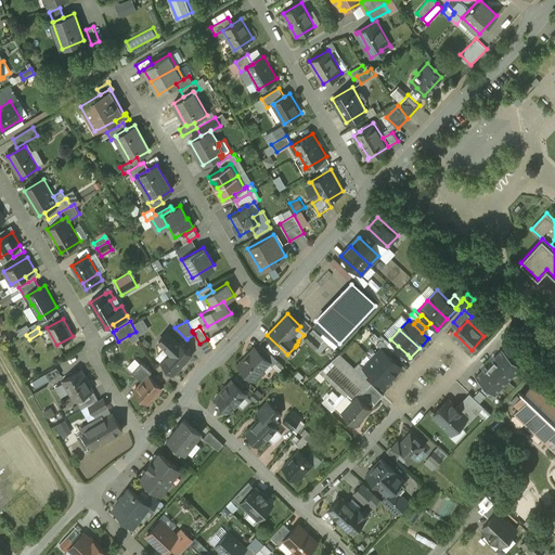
[(136,332),(129,335),(133,343),(140,338),(136,332)]
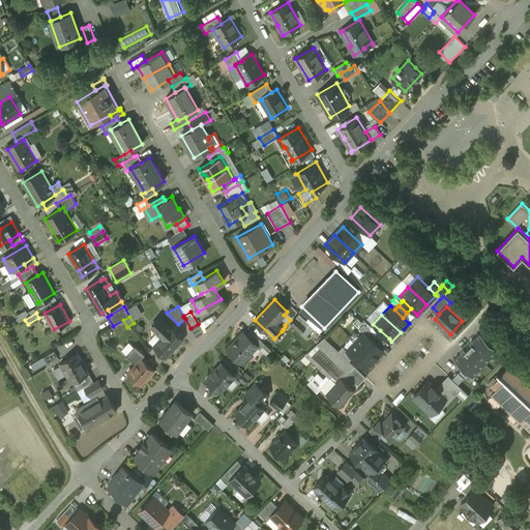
[(171,327),(159,317),(151,326),(162,335),(153,346),(166,357),(183,339),(171,327)]
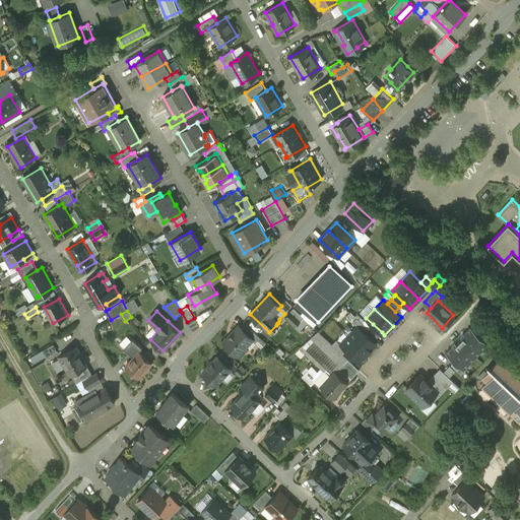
[(301,320),(290,311),(284,317),(296,326),(301,320)]
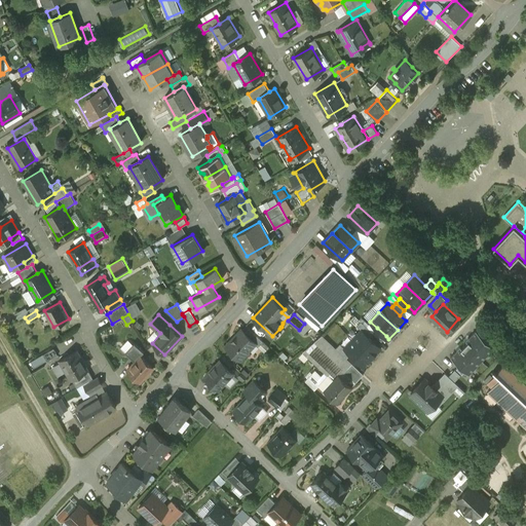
[(386,336),(377,328),(373,332),(381,340),(386,336)]
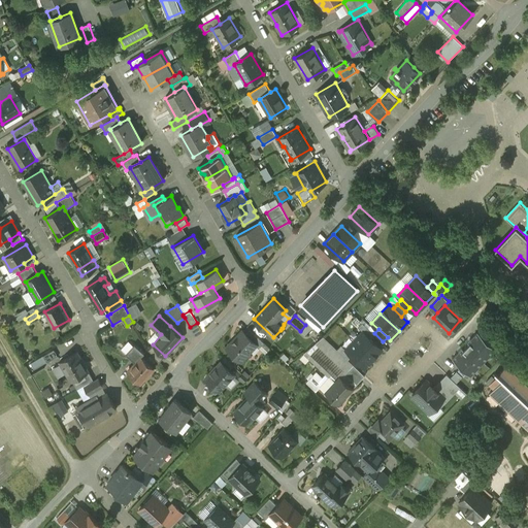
[(242,331),(227,348),(240,361),(243,357),(251,357),(251,350),(256,344),(257,343),(254,341),(242,331)]
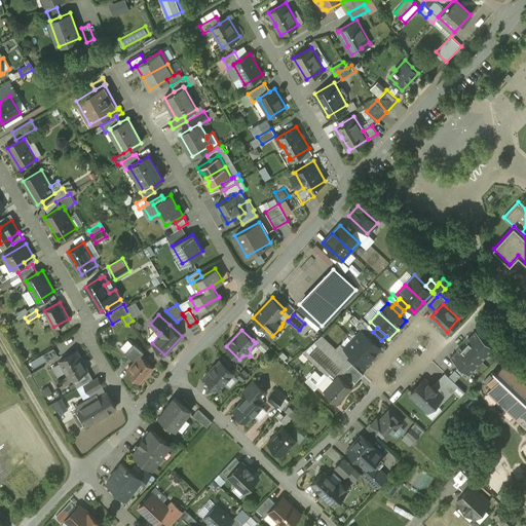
[(362,330),(353,339),(372,357),(380,348),(362,330)]
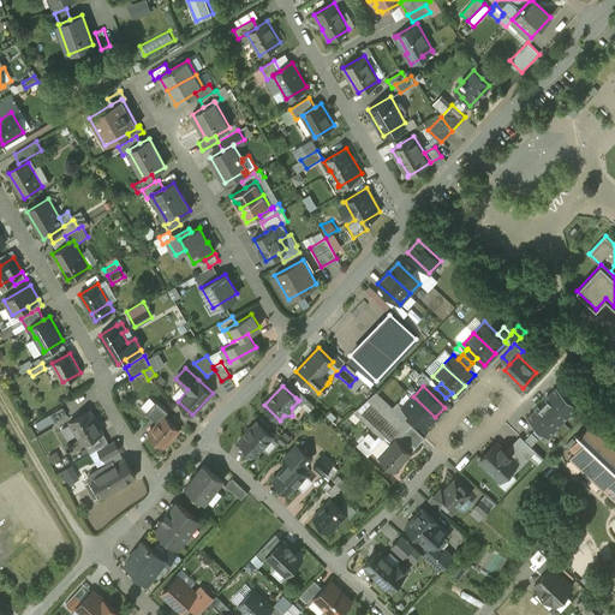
[(547,400),(543,404),(563,422),(578,406),(573,401),(577,398),(569,392),(567,395),(556,386),(544,398),(547,400)]
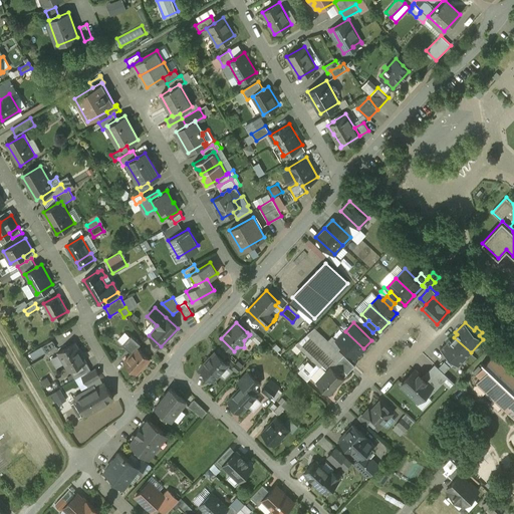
[(257,333),(251,327),(247,332),(250,334),(249,335),(252,338),(257,333)]
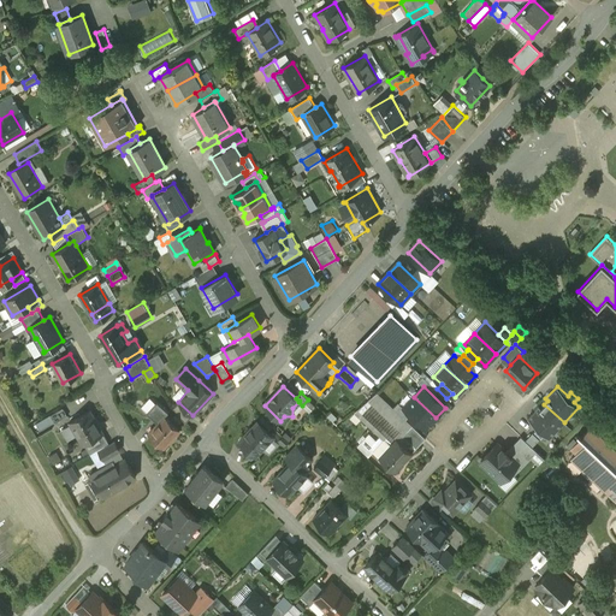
[(436,418),(414,397),(403,408),(426,428),(436,418)]
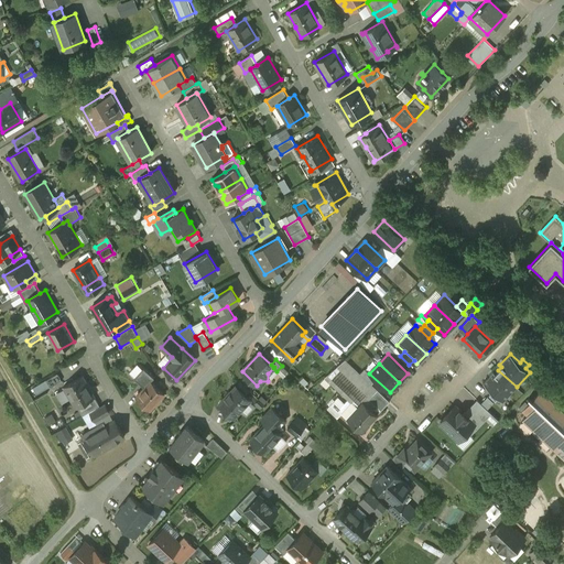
[(154,377),(143,367),(143,368),(144,369),(137,378),(134,377),(134,378),(144,387),(136,397),(150,409),(164,393),(151,380),(154,377)]
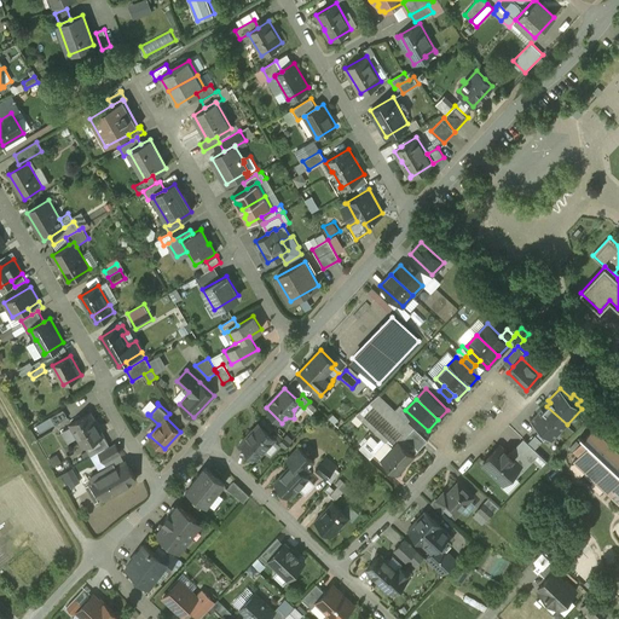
[(194,417),(179,404),(174,410),(186,424),(194,417)]
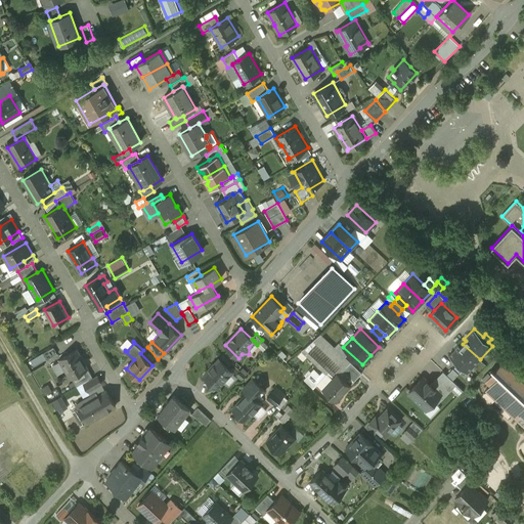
[(480,359),(463,344),(461,346),(459,345),(448,355),(457,363),(454,366),(461,372),(463,368),(468,373),(480,359)]
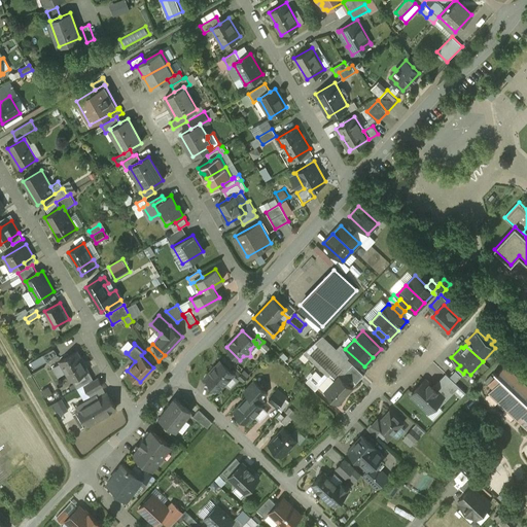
[(54,348),(43,355),(47,361),(58,355),(54,348)]
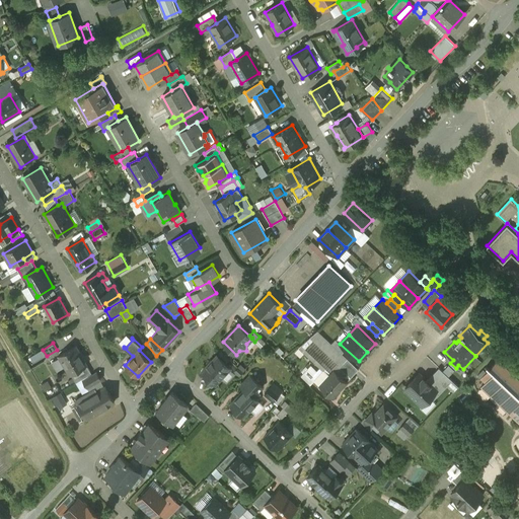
[(75,346),(59,355),(59,356),(60,356),(66,366),(70,374),(71,374),(87,365),(86,364),(80,354),(75,346)]
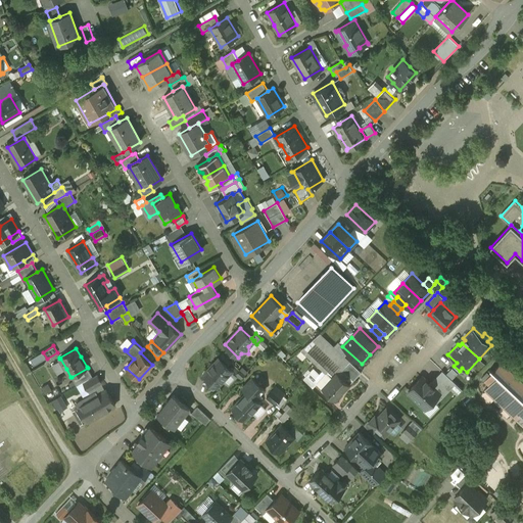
[(219,358),(203,374),(209,380),(208,384),(212,388),(217,386),(232,371),(219,358)]
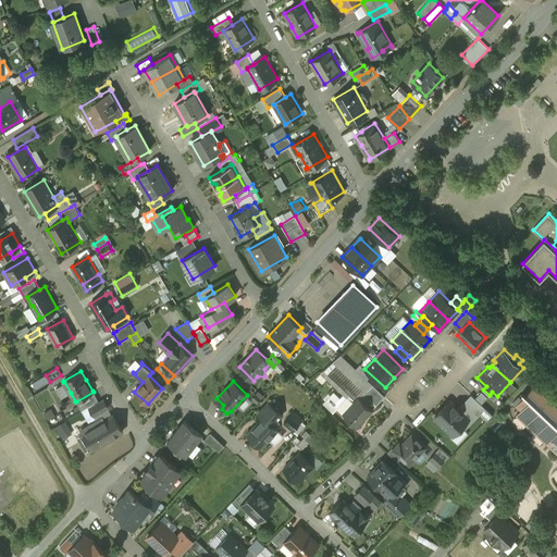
[(385,396),(373,384),(364,394),(376,405),(385,396)]
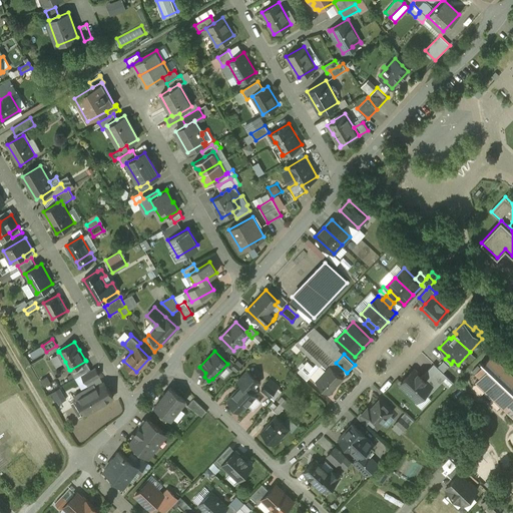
[(512,375),(492,355),(484,364),(481,362),(481,363),(483,365),(475,374),(479,378),(475,382),(476,383),(478,382),(486,390),(485,391),(485,392),(484,393),(491,400),(494,398),(502,405),(501,406),(505,410),(512,417),(512,375)]
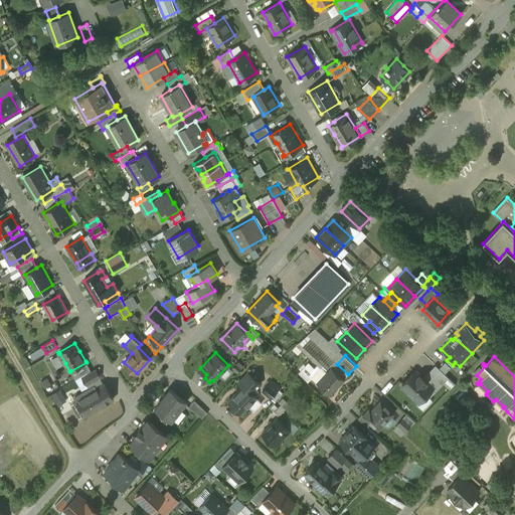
[(440,365),(446,371),(452,365),(446,359),(440,365)]
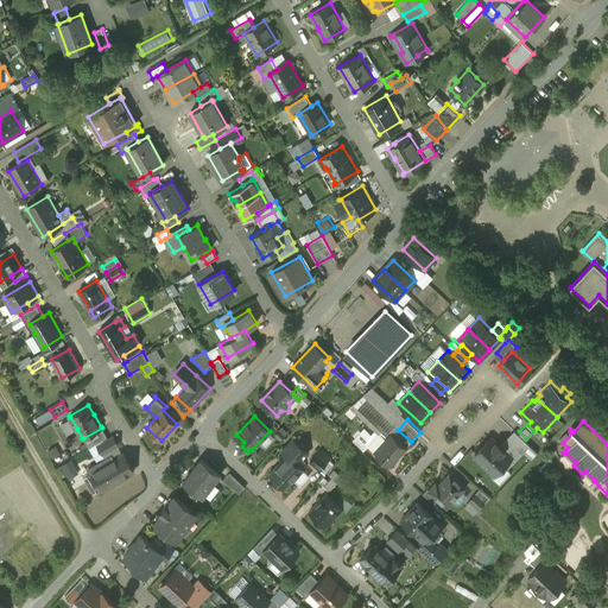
[(102,428),(83,438),(89,448),(107,437),(102,428)]
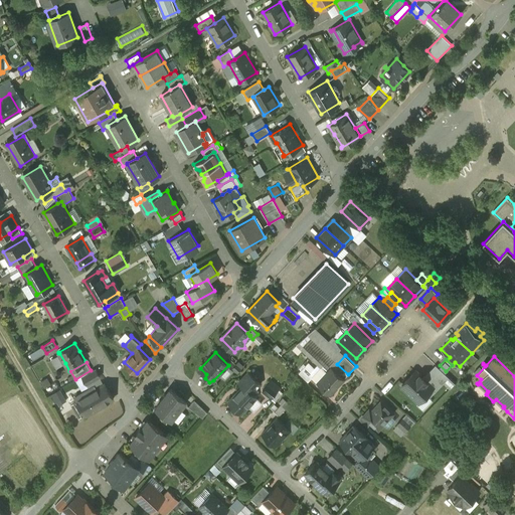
[(436,364),(422,377),(433,387),(436,390),(449,377),(436,364)]
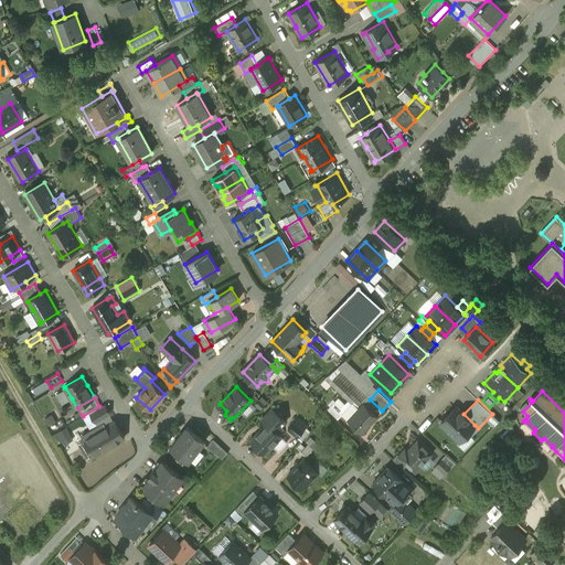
[(377,415),(364,403),(348,419),(362,433),(370,425),(369,425),(377,415)]
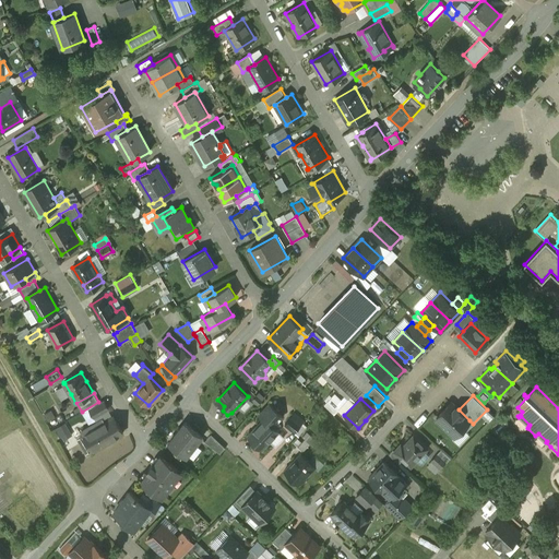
[(105,401),(90,409),(94,417),(109,408),(105,401)]
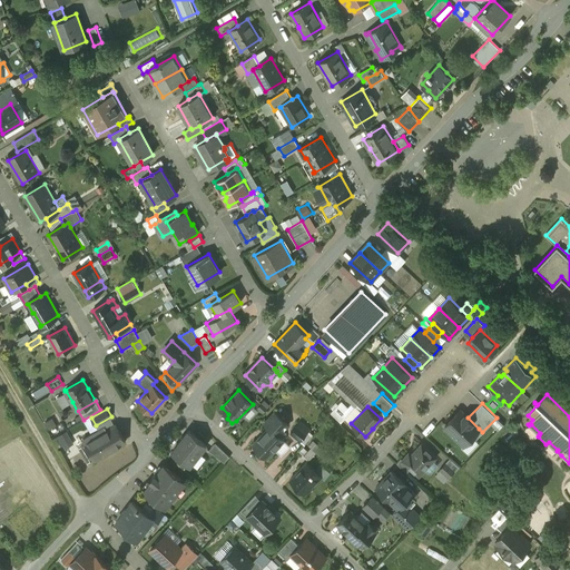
[(460,411),(445,426),(464,444),(472,436),(475,440),(482,432),(479,429),(468,418),(460,411)]
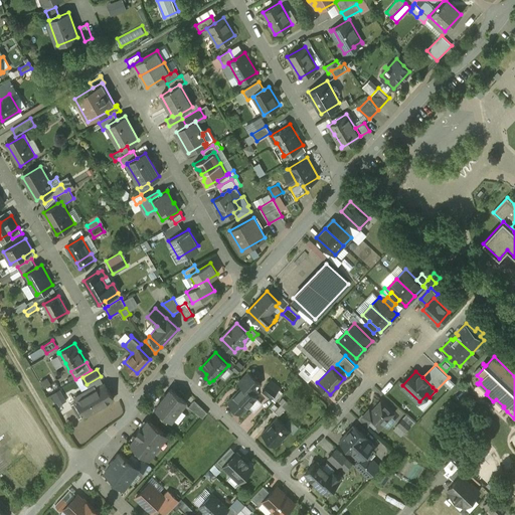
[(261,384),(247,372),(239,381),(243,385),(251,393),(261,384)]
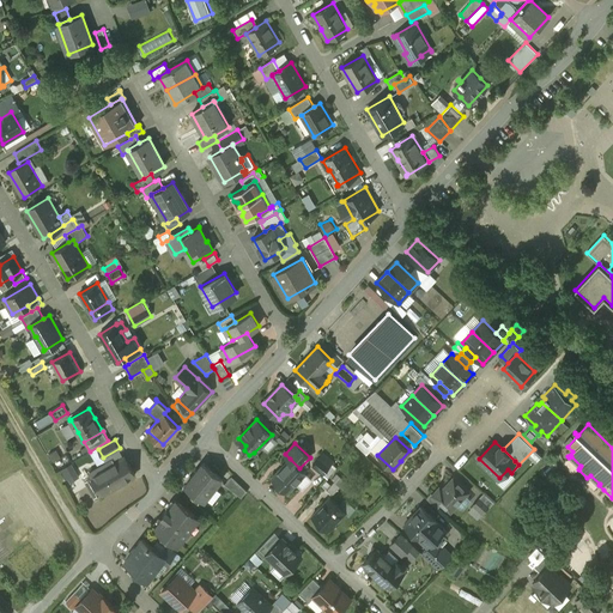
[(334,462),(323,453),(320,456),(331,466),(334,462)]
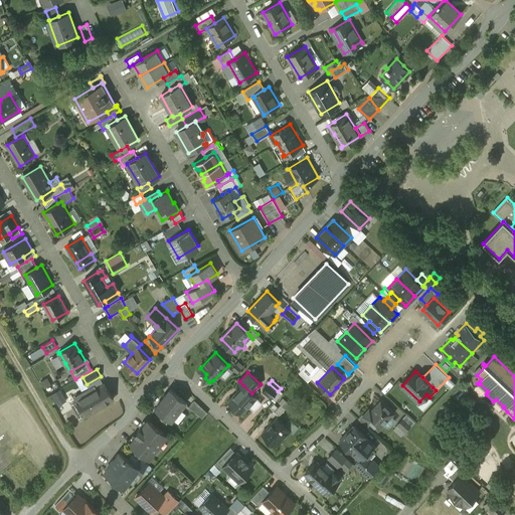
[(105,382),(93,390),(91,387),(75,396),(86,414),(114,398),(105,382)]
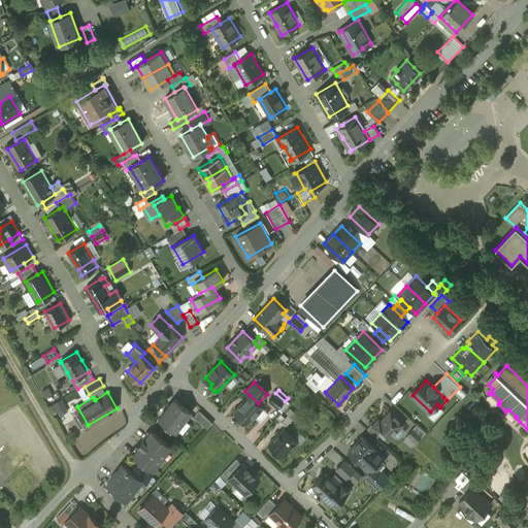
[(275,393),(269,400),(278,408),(285,401),(275,393)]
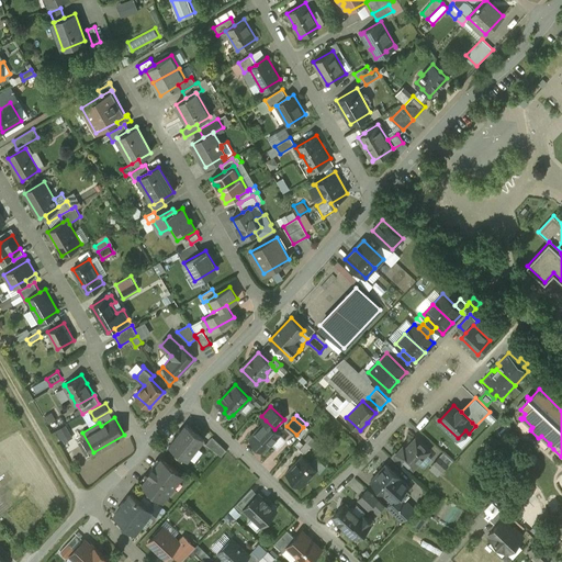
[(274,429),(266,420),(249,437),(263,451),(280,434),(274,429)]
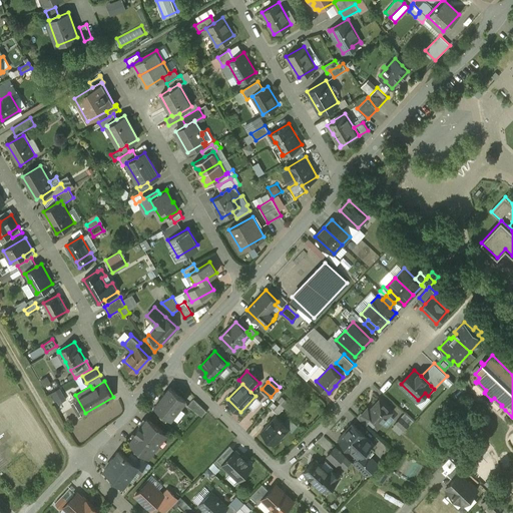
[(51,392),(57,403),(67,397),(61,386),(51,392)]
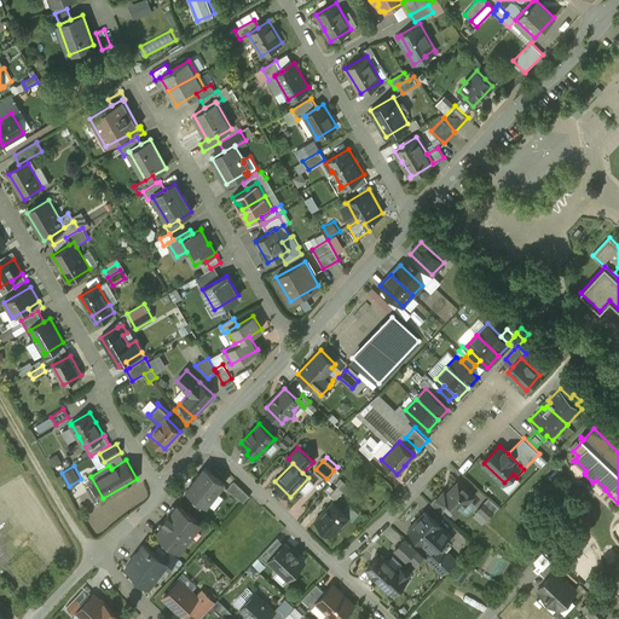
[(224,482),(204,468),(187,490),(207,504),(224,482)]
